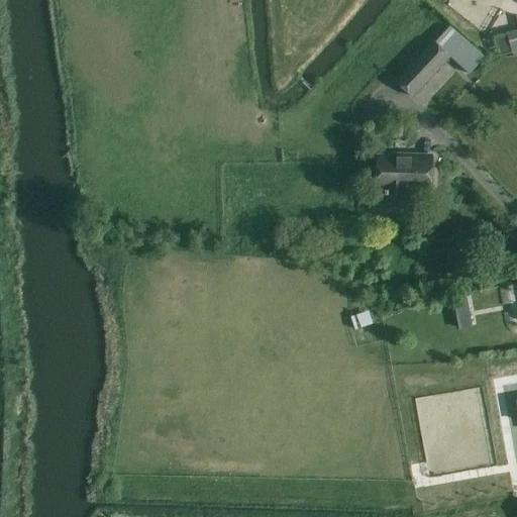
[(516,30),(507,33),(513,53),(513,55),(516,53),(516,30)]
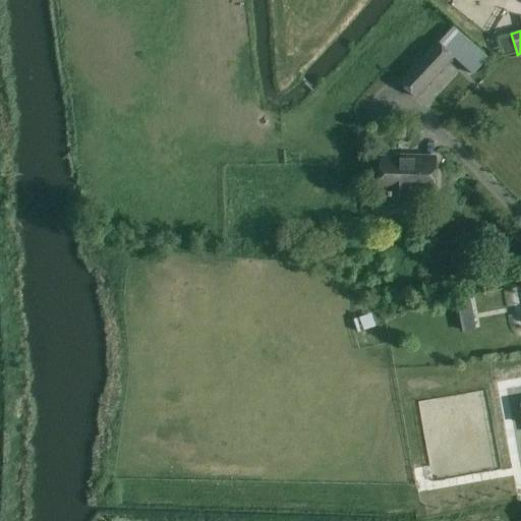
[(438,42),(400,81),(416,97),(454,57),(439,43),(438,42)]
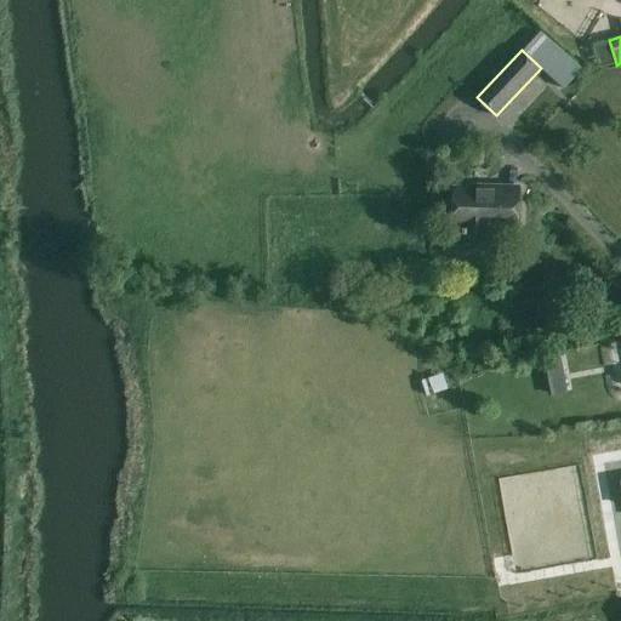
[(519,187),(507,187),(472,186),(472,187),(454,186),(453,226),(462,227),(462,251),(490,252),(490,227),(518,228),(519,187)]
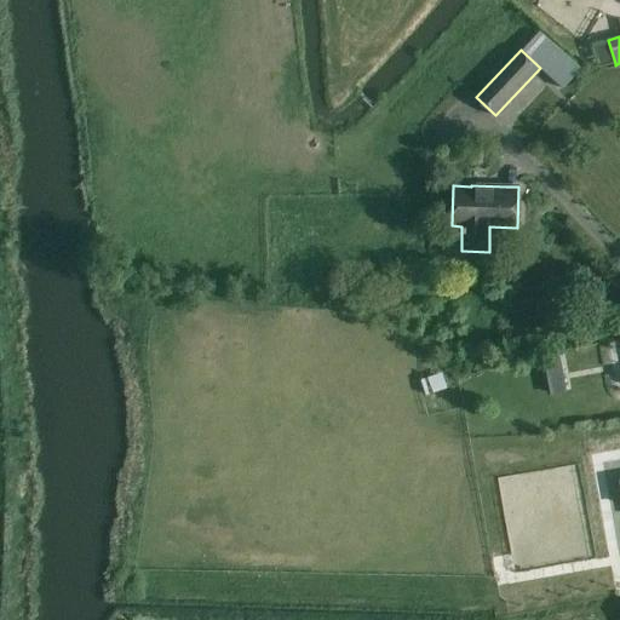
[(547,374),(546,374),(550,395),(567,392),(563,377),(563,372),(547,374)]
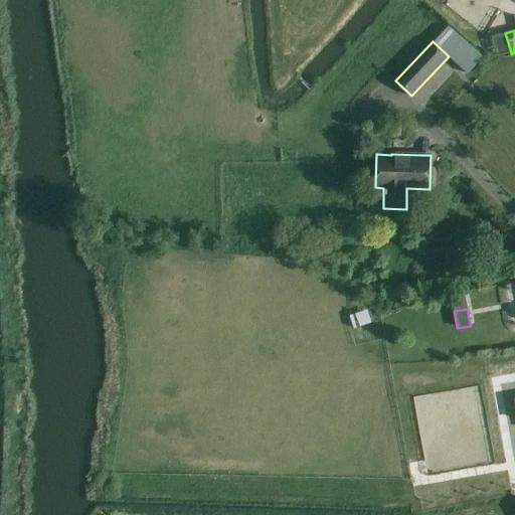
[(367,310),(349,316),(354,329),(371,323),(367,310)]
